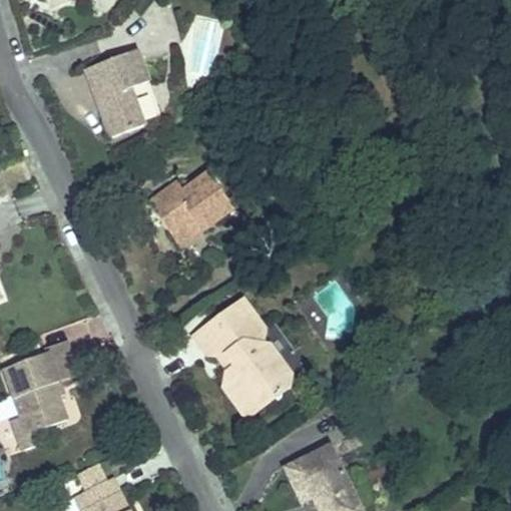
[(194,16),(190,72),(213,74),(217,18),(194,16)]
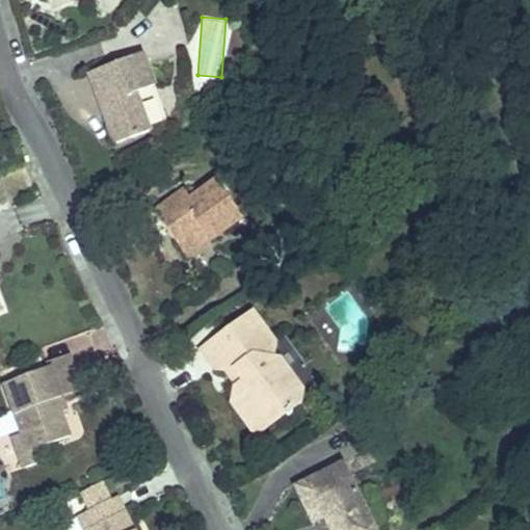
[(151,126),(136,88),(155,81),(142,49),(89,69),(103,106),(108,105),(110,111),(106,113),(115,139),(151,126)]
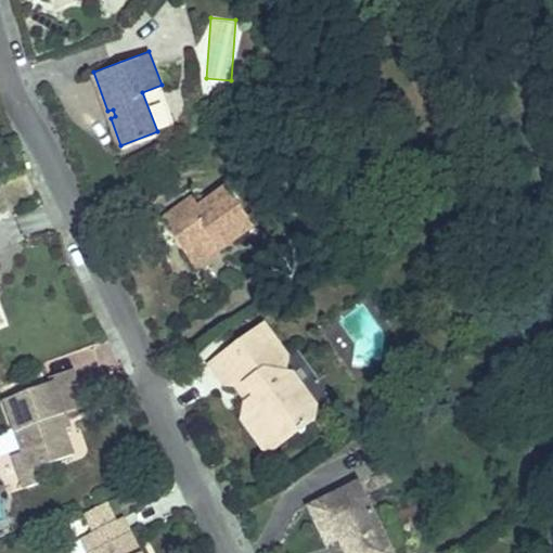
[(157,130),(169,126),(161,102),(149,105),(157,130)]
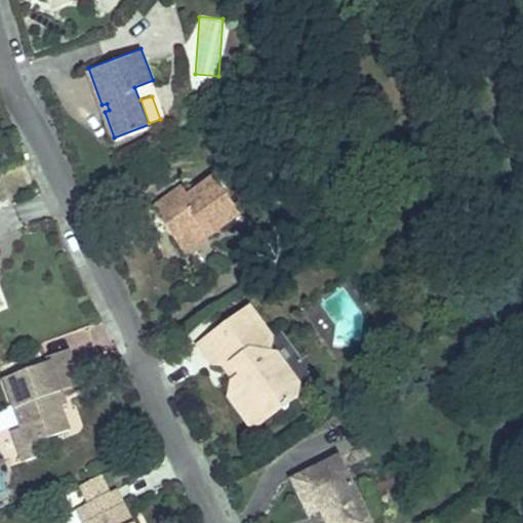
[(183,194),(175,184),(153,200),(180,239),(199,226),(204,233),(239,208),(212,172),(191,188),(183,194)]
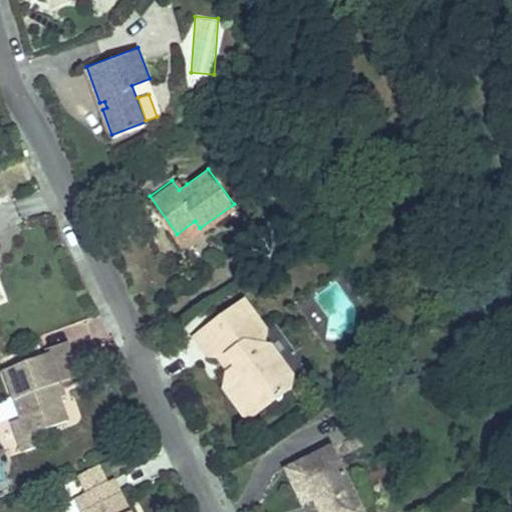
[(180,174),(172,180),(179,190),(187,184),(180,174)]
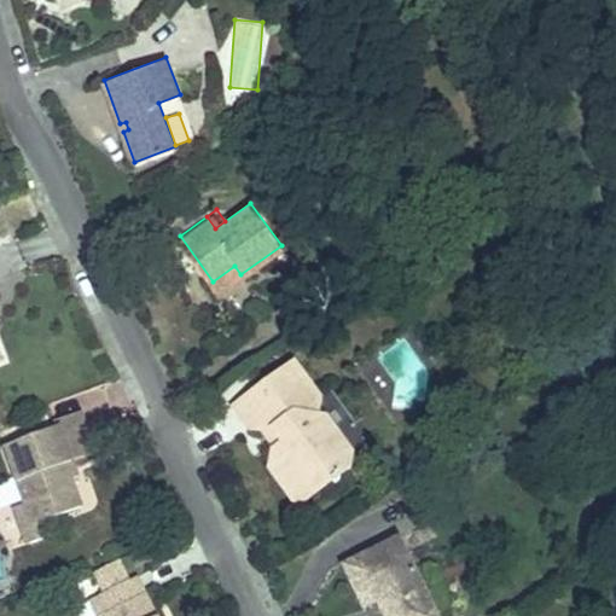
[(234,266),(213,282),(219,290),(240,274),(234,266)]
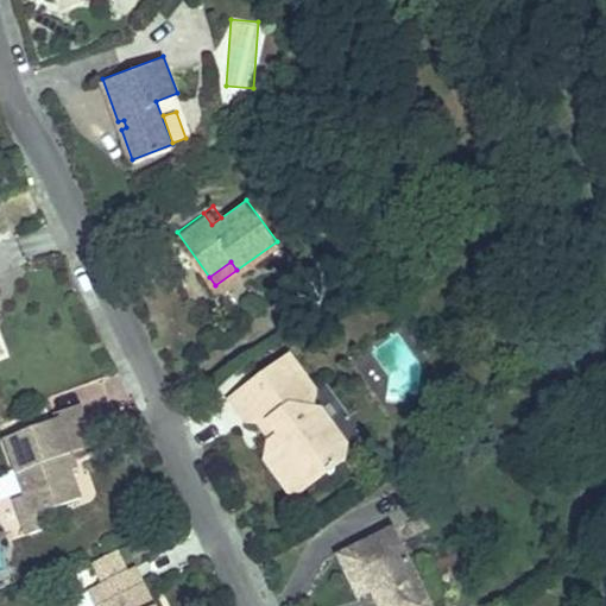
[(240,417),(246,418),(265,420),(275,434),(263,442),(263,461),(275,478),(296,462),(309,483),(336,465),(317,435),(310,434),(314,406),(315,393),(289,355),(227,397),(240,417)]
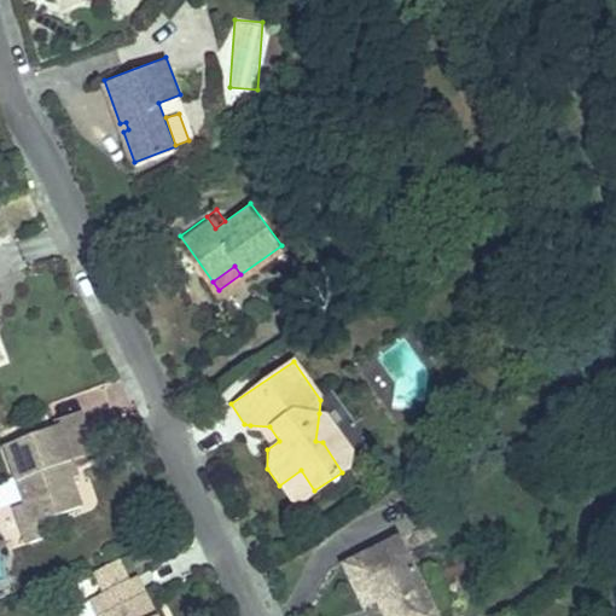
[(354,463),(319,413),(315,441),(323,442),(342,472),(354,463)]
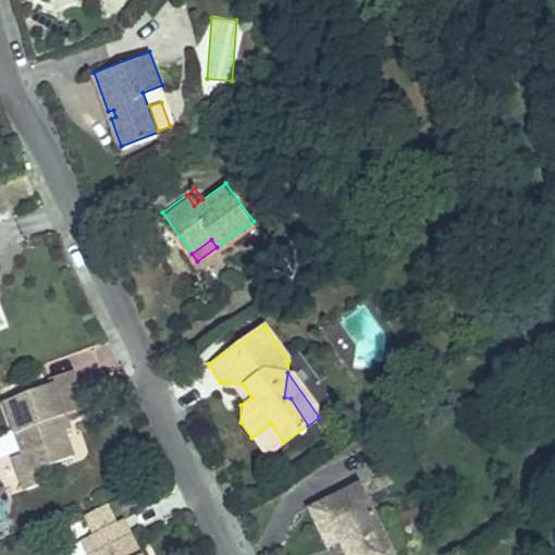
[(8,396),(27,453),(39,448),(45,465),(71,456),(61,431),(57,416),(68,411),(57,379),(8,396)]
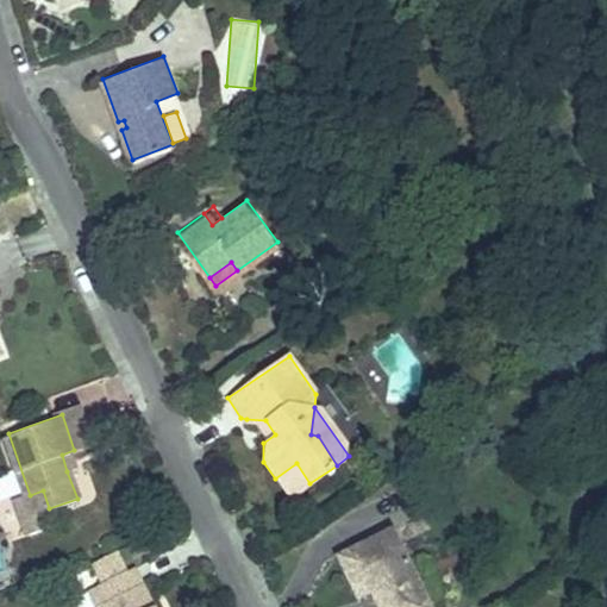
[(266,420),(246,419),(263,443),(275,435),(266,420)]
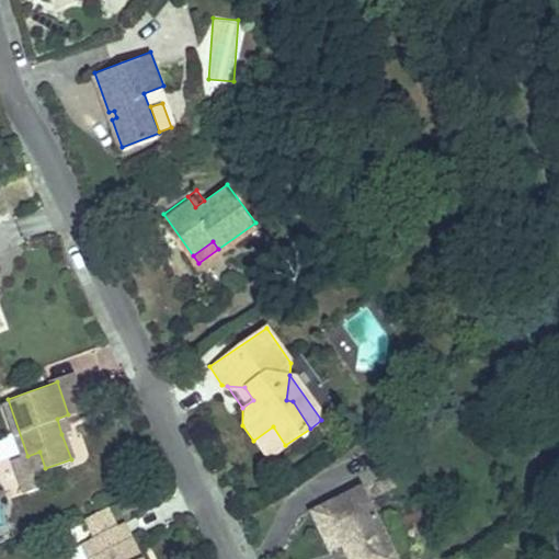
[(73,430),(68,414),(57,419),(61,434),(73,430)]
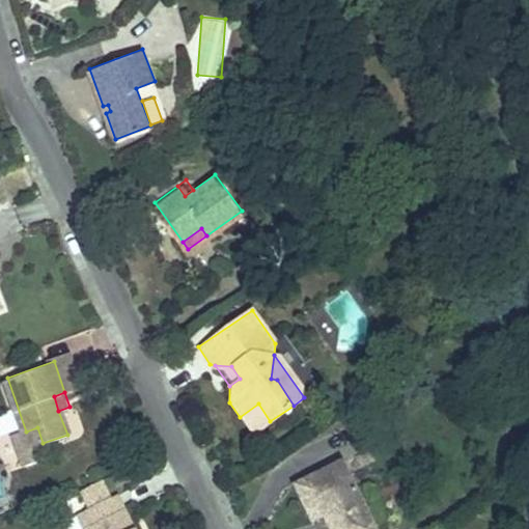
[(258,404),(240,417),(252,434),(270,421),(258,404)]
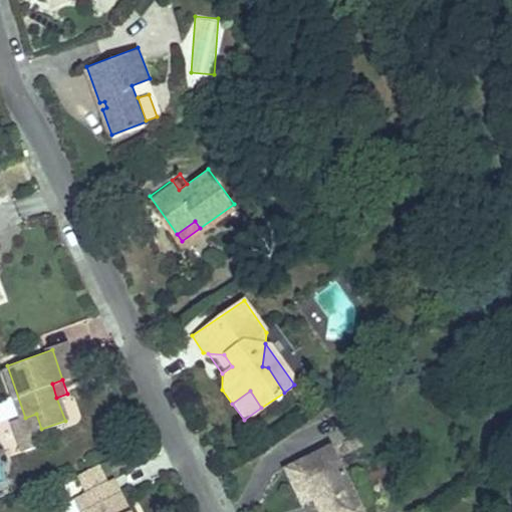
[(36,414),(25,418),(30,433),(41,429),(36,414)]
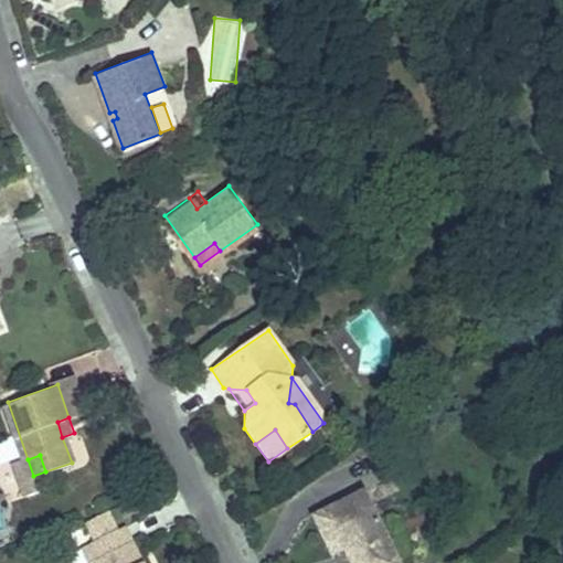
[(394,562),(363,492),(315,513),(331,552),(346,546),(352,562),(394,562)]
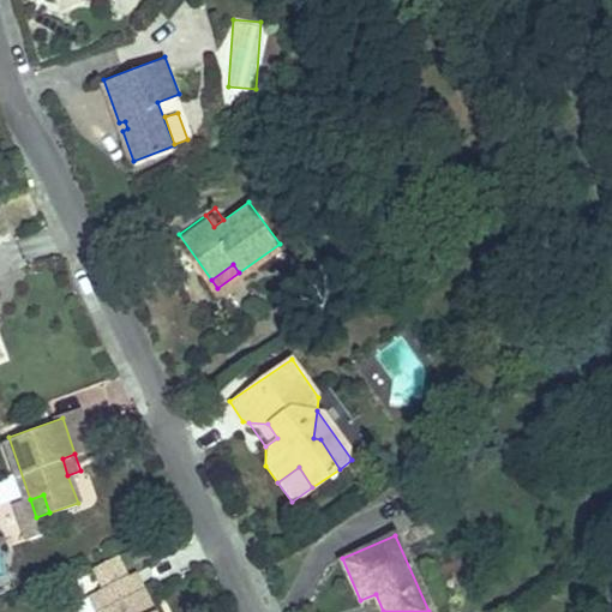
[(159,611),(138,568),(87,592),(96,611),(159,611)]
